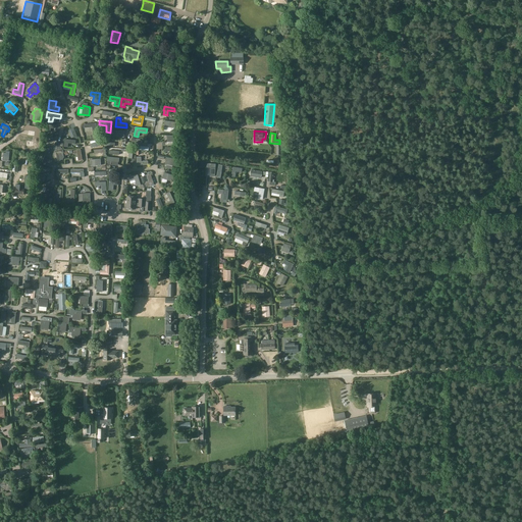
[(177,146),(177,136),(168,136),(168,143),(175,143),(175,146),(177,146)]
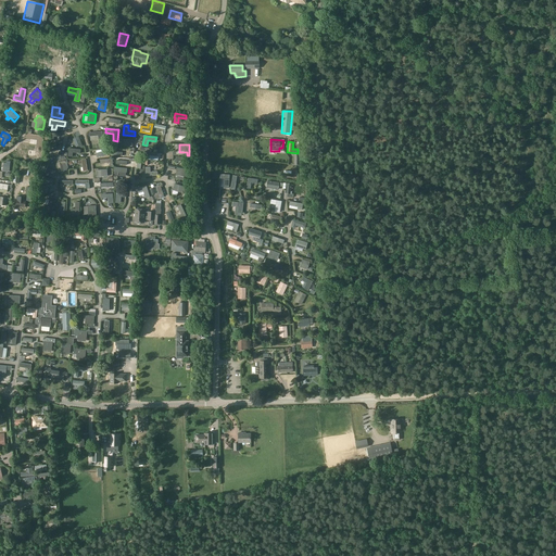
[(115,148),(111,148),(111,155),(122,156),(123,152),(115,152),(115,148)]
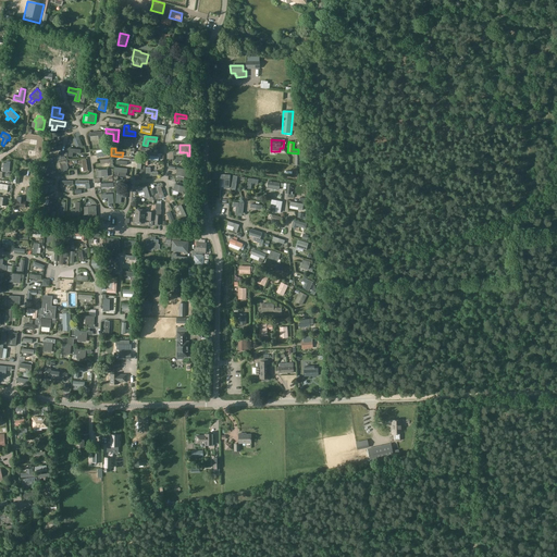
[(66,159),(57,161),(60,172),(63,172),(63,171),(66,171),(69,168),(67,163),(66,159)]
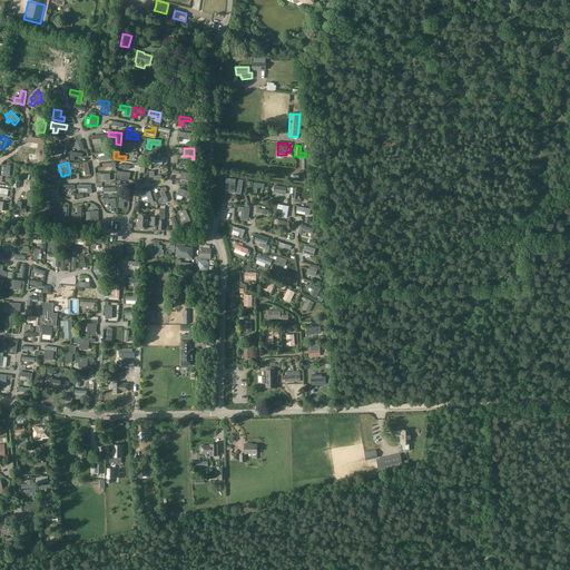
[(80,165),(81,169),(85,168),(86,176),(89,175),(88,164),(84,164),(84,165),(80,165)]
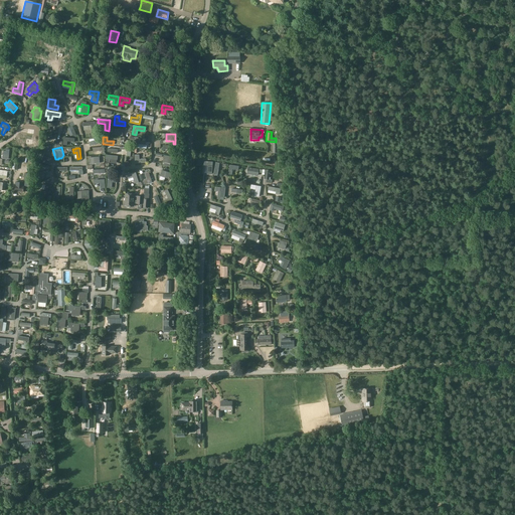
[(139,155),(135,156),(135,164),(146,163),(146,159),(139,160),(139,155)]
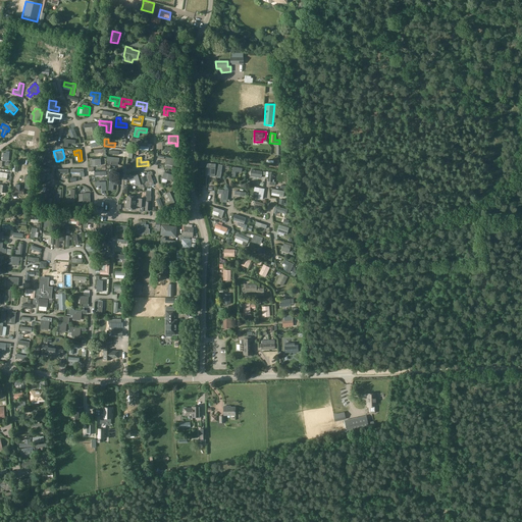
[(38,166),(36,175),(40,176),(41,172),(47,174),(48,169),(38,166)]
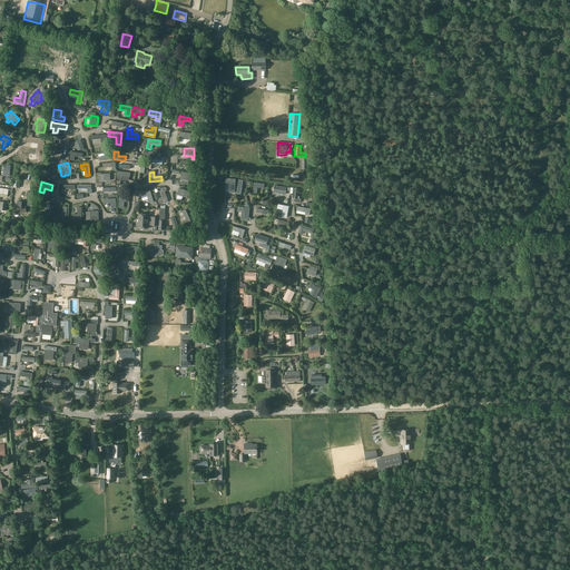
[(254,183),(252,194),(256,194),(257,187),(263,188),(264,184),(254,183)]
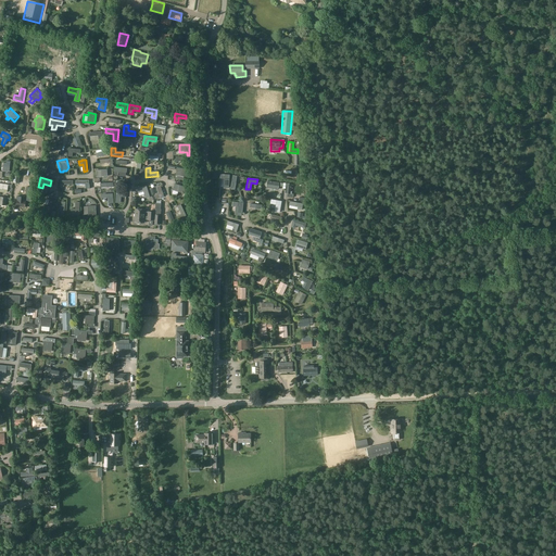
[(11,191),(11,185),(0,184),(0,191),(7,192),(8,190),(11,191)]
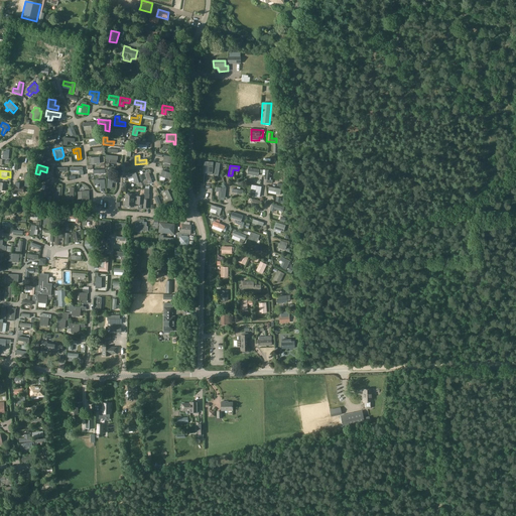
[(172,174),(162,171),(160,176),(170,179),(172,174)]
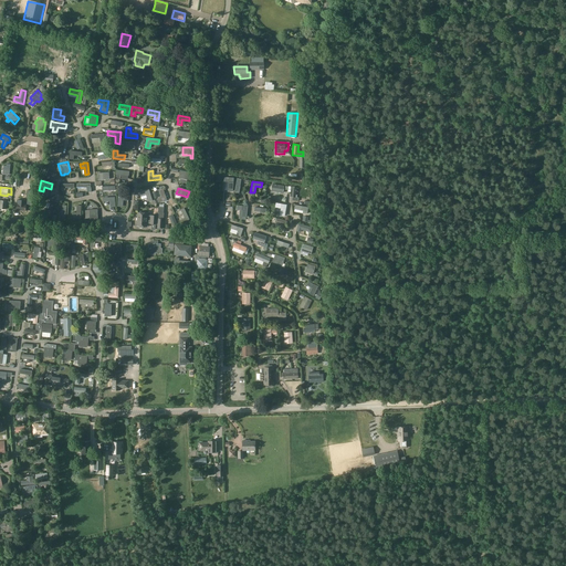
[(148,202),(153,201),(149,189),(139,192),(140,197),(146,196),(148,202)]
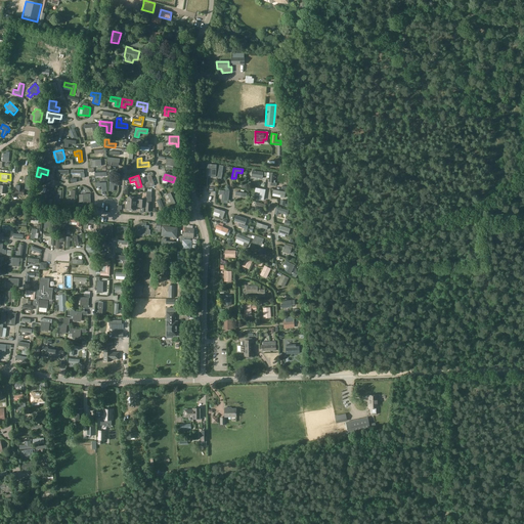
[(146,187),(155,185),(151,176),(147,177),(149,183),(145,184),(146,187)]
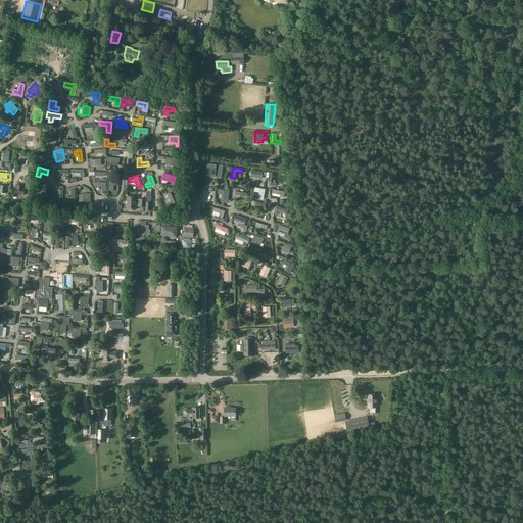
[(109,186),(108,191),(113,191),(113,185),(117,186),(117,182),(117,180),(112,179),(111,181),(109,181),(109,186)]
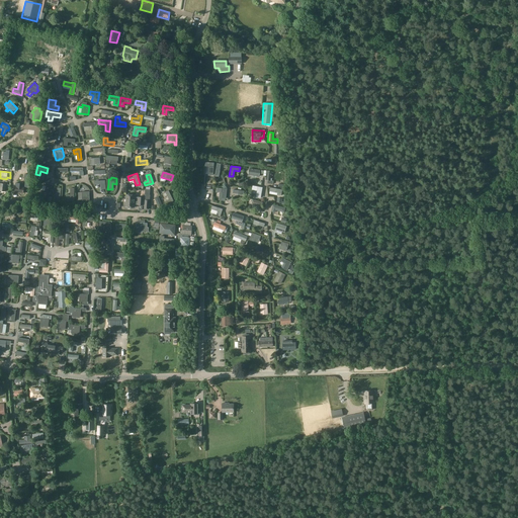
[(104,181),(94,181),(94,185),(101,184),(101,185),(101,189),(105,189),(105,181),(104,181)]
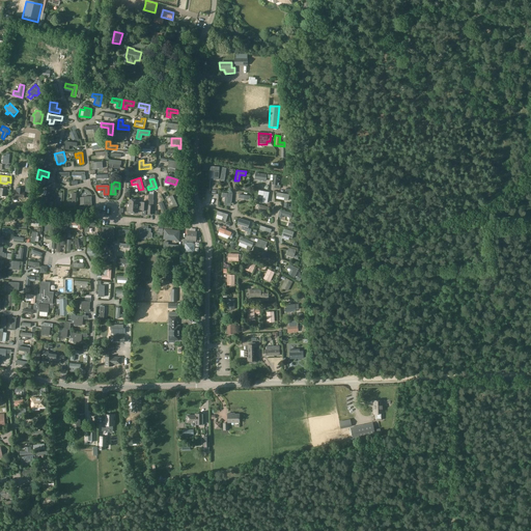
[(6,190),(0,188),(0,195),(5,196),(6,194),(8,194),(9,191),(6,190)]
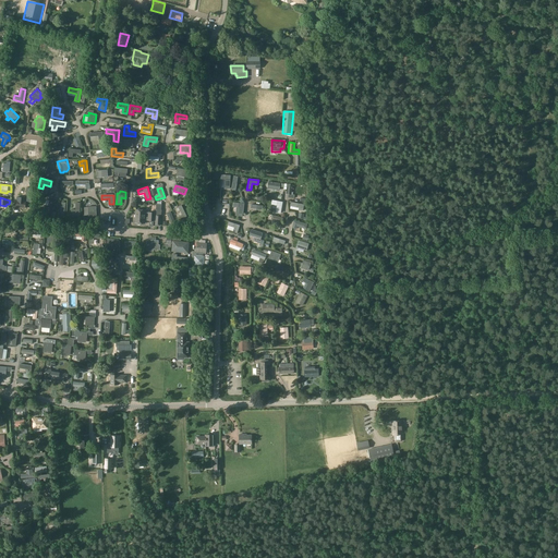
[(26,198),(17,197),(16,208),(25,208),(26,198)]
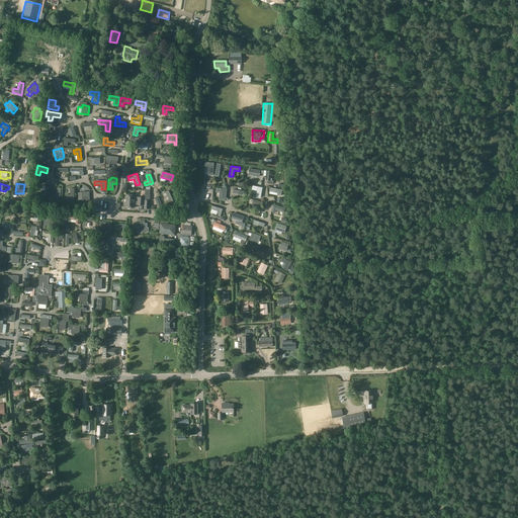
[(39,197),(47,199),(50,187),(46,186),(45,191),(41,190),(39,197)]
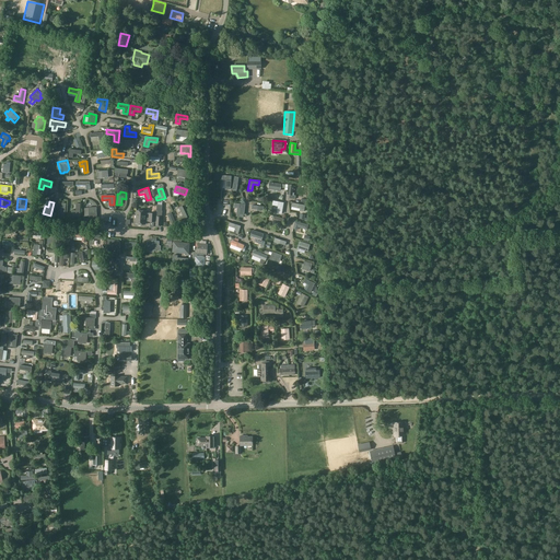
[(283,203),(272,201),(272,206),(278,207),(277,213),(281,214),(283,203)]
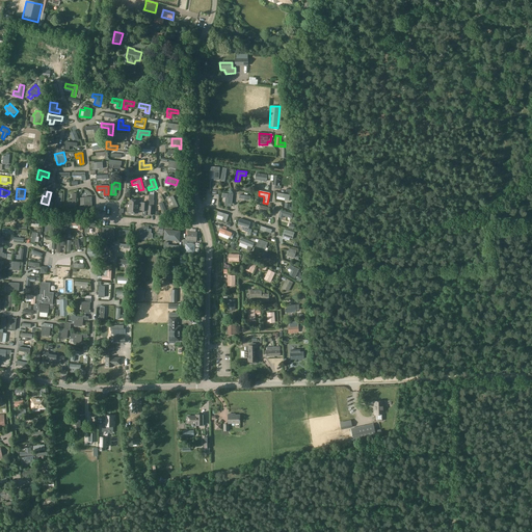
[(72,201),(68,201),(68,205),(76,205),(76,194),(73,193),(72,201)]
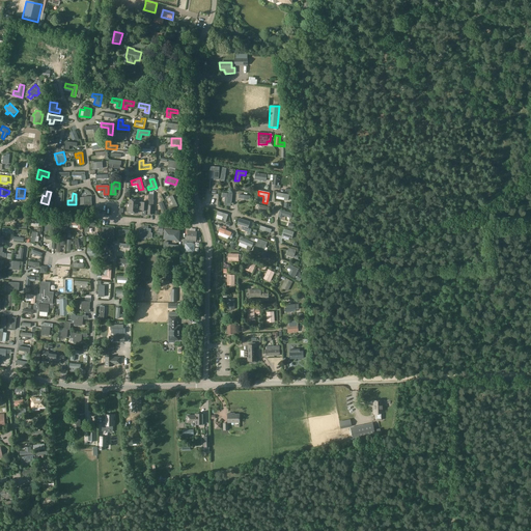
[(232,194),(222,193),(222,197),(227,197),(227,203),(231,204),(232,194)]
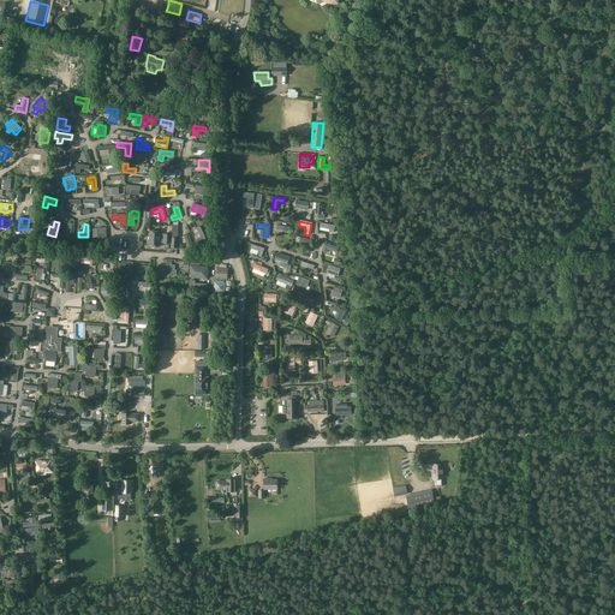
[(199,237),(195,239),(197,244),(207,240),(201,227),(196,230),(199,237)]
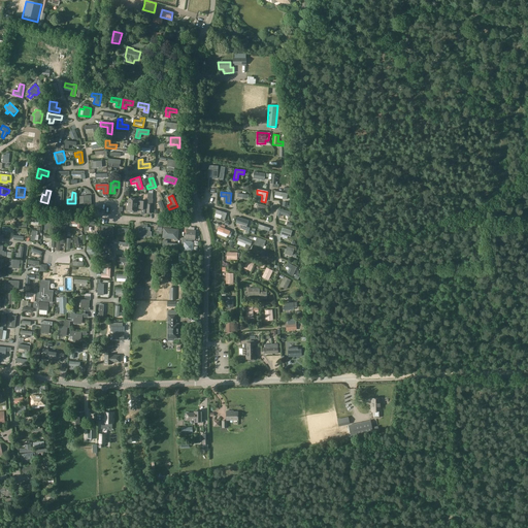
[(128,199),(127,211),(136,211),(136,207),(140,207),(140,209),(145,209),(146,209),(146,212),(147,212),(151,213),(152,213),(153,200),(147,199),(147,202),(146,202),(145,202),(140,201),(140,202),(136,202),(136,199),(128,199)]
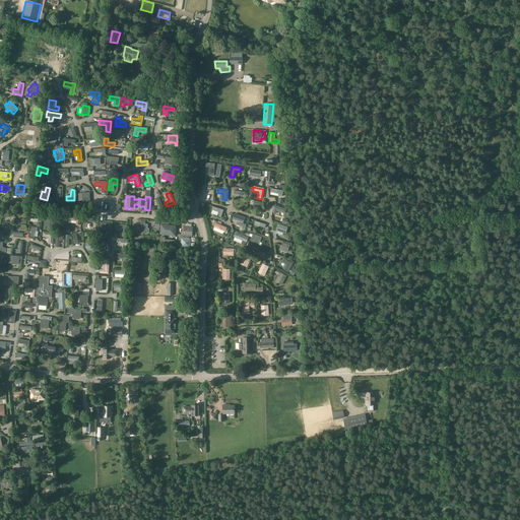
[(263,203),(253,201),(252,205),(258,206),(257,211),(261,212),(263,203)]
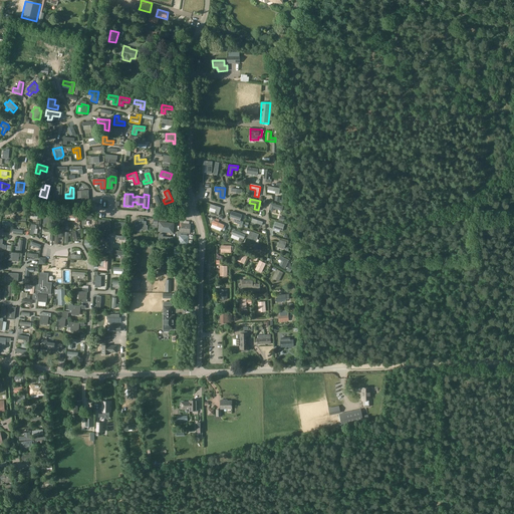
[(221,208),(210,205),(209,208),(216,210),(214,214),(218,215),(221,208)]
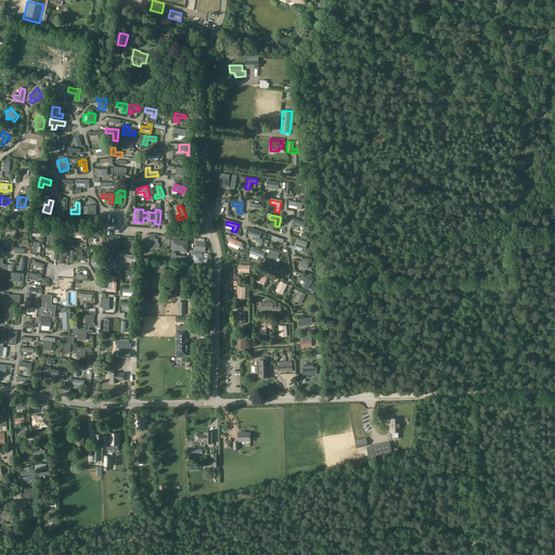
[(260,232),(250,229),(248,235),(259,239),(260,232)]
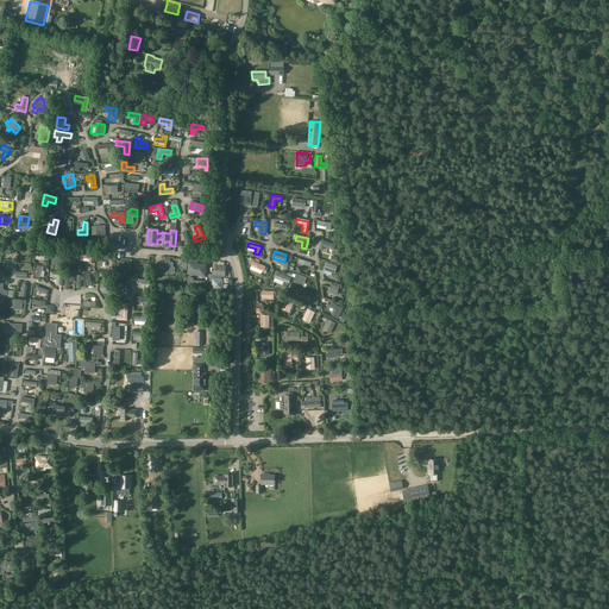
[(81,253),(81,258),(89,259),(89,264),(93,264),(94,255),(81,253)]
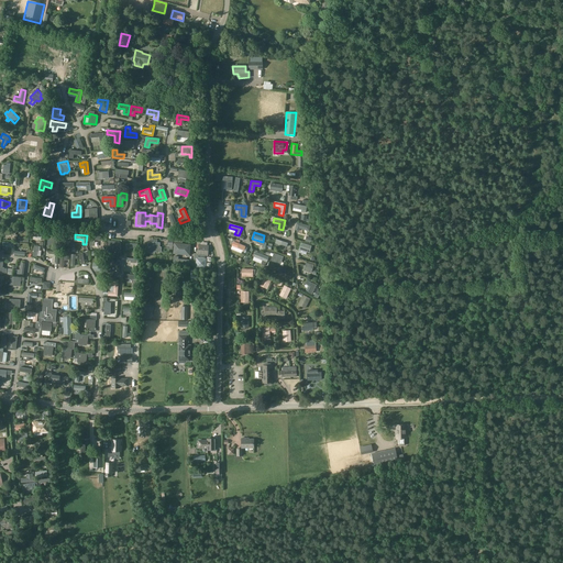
[(90,240),(89,246),(95,246),(95,241),(101,241),(101,236),(90,235),(90,240)]
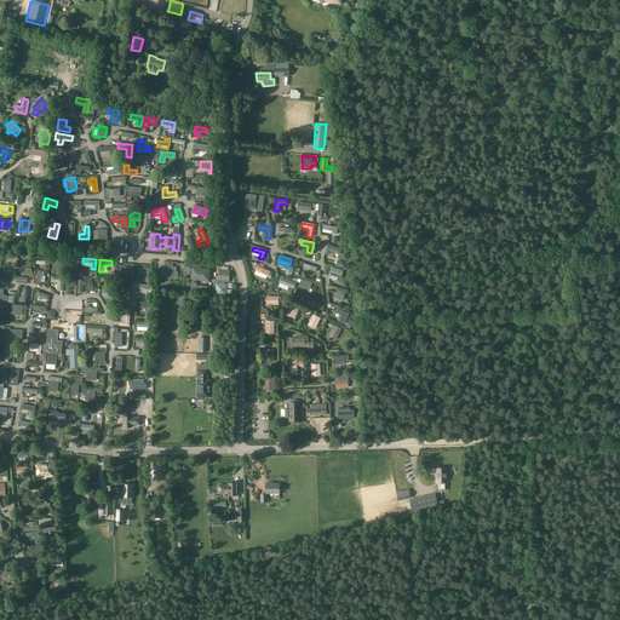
[(191,264),(190,270),(193,270),(191,279),(199,279),(199,280),(204,281),(204,282),(205,283),(207,283),(208,282),(208,281),(207,280),(208,270),(200,270),(201,264),(200,264),(191,264)]
